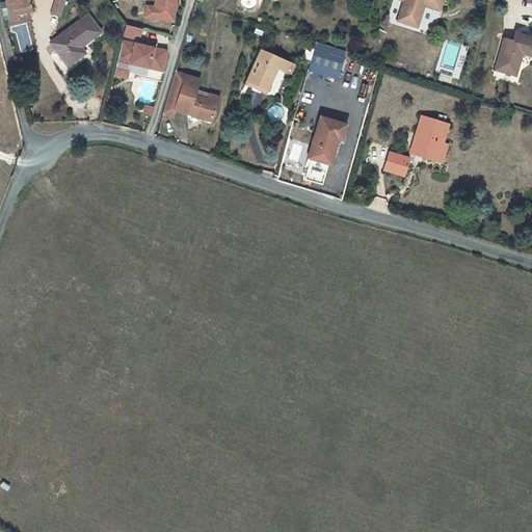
[(4,0),(5,1),(8,21),(16,20),(15,14),(29,12),(27,0),(4,0)]
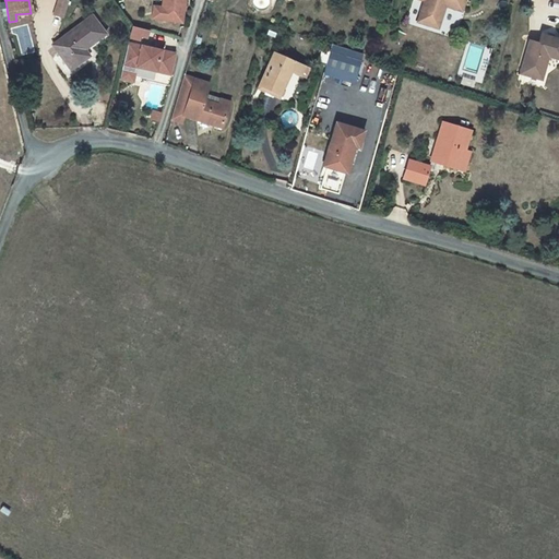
[(64,0),(62,0),(54,0),(50,13),(60,16),(64,0)]
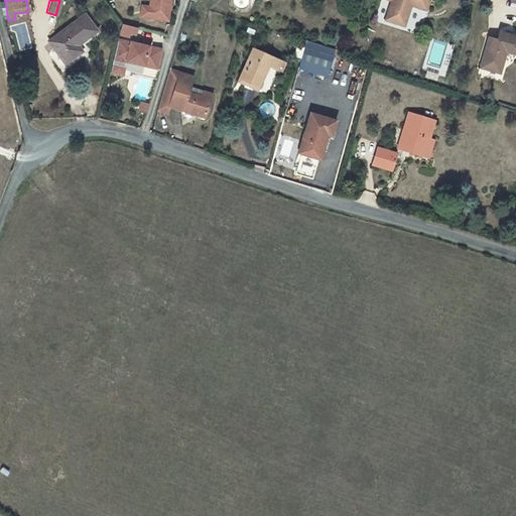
[(147,0),(145,20),(164,22),(167,0),(147,0)]
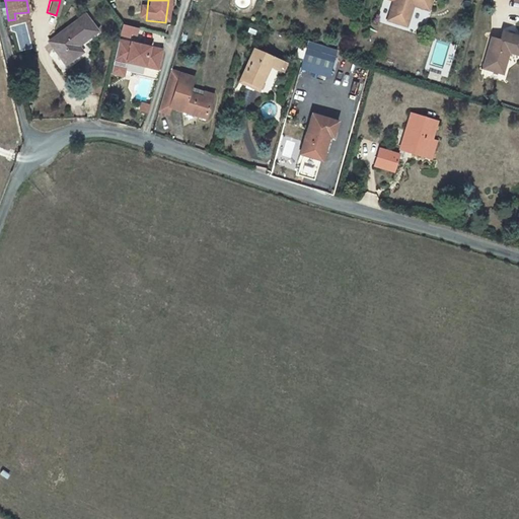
[(389,0),(385,17),(404,22),(411,1),(426,6),(427,0),(389,0)]
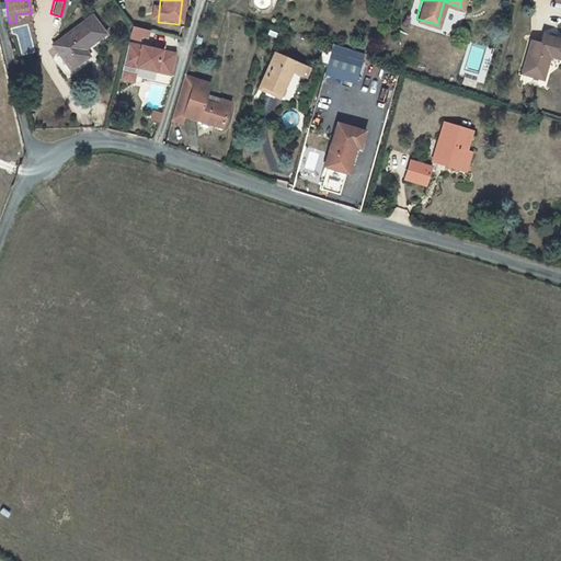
[(151,9),(149,21),(158,22),(159,10),(151,9)]
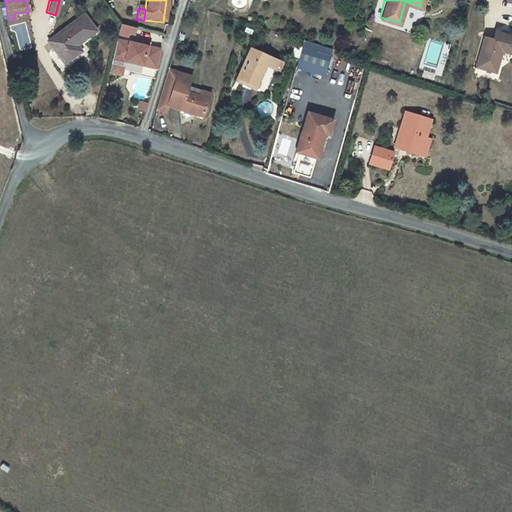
[(81,14),(46,40),(63,63),(78,51),(75,44),(93,31),(81,14)]
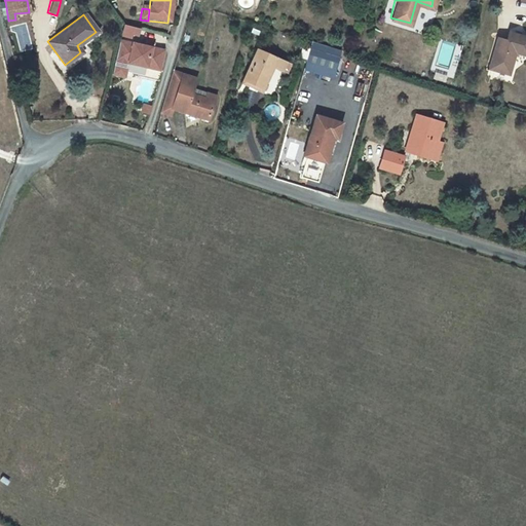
[(136,36),(138,29),(121,25),(118,35),(129,38),(130,34),(136,36)]
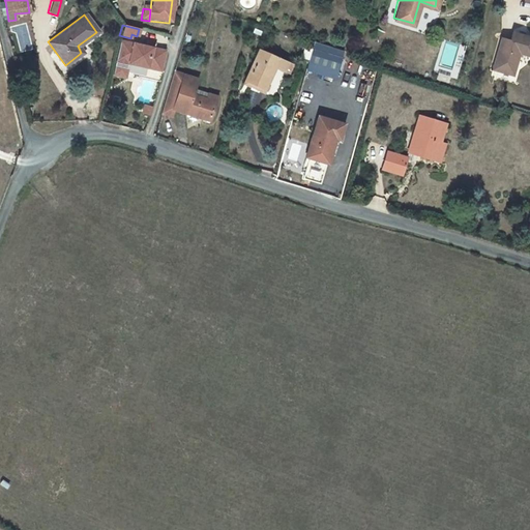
[(490,69),(509,76),(517,51),(529,55),(529,52),(529,35),(510,30),(508,38),(499,36),(490,69)]
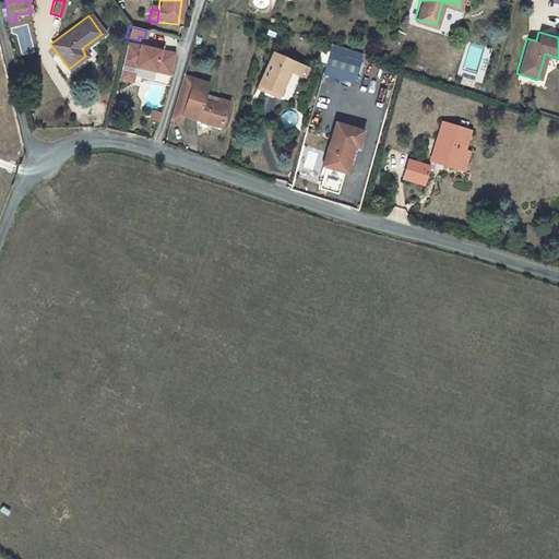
[(119,63),(116,79),(130,82),(133,67),(166,74),(171,54),(125,43),(120,63),(119,63)]
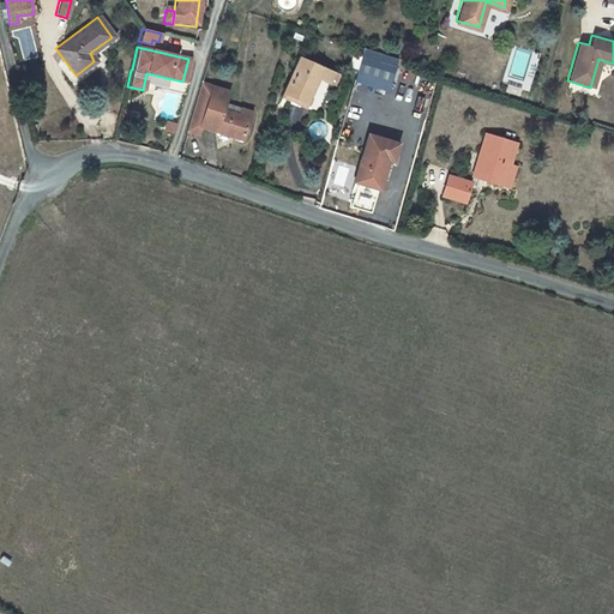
[(362,49),(355,82),(390,89),(397,56),(362,49)]
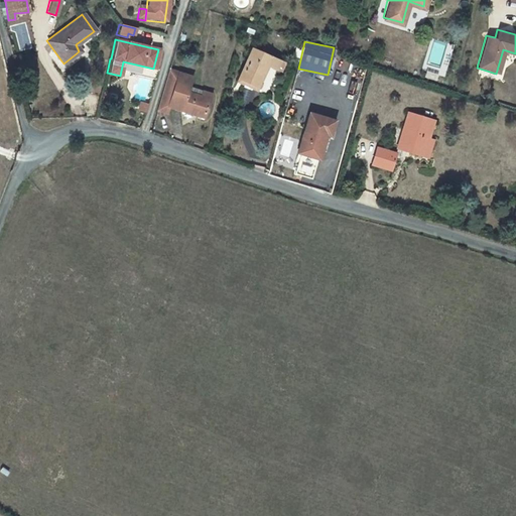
[(280,62),(250,47),(235,82),(266,96),(280,62)]
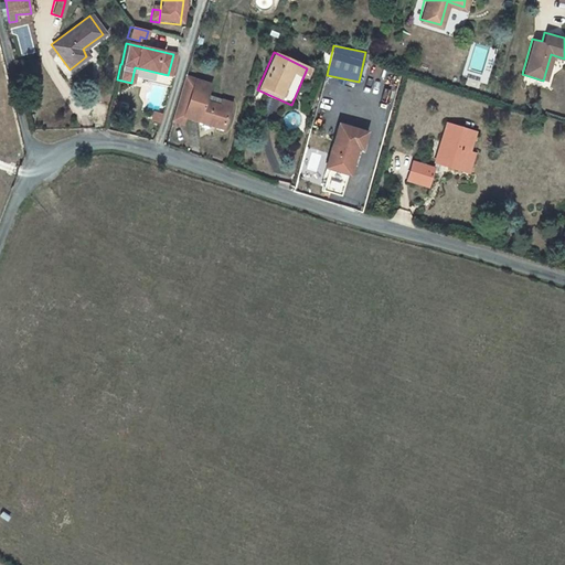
[(181,75),(169,119),(179,123),(181,115),(194,119),(220,127),(227,100),(203,93),(205,83),(181,75)]
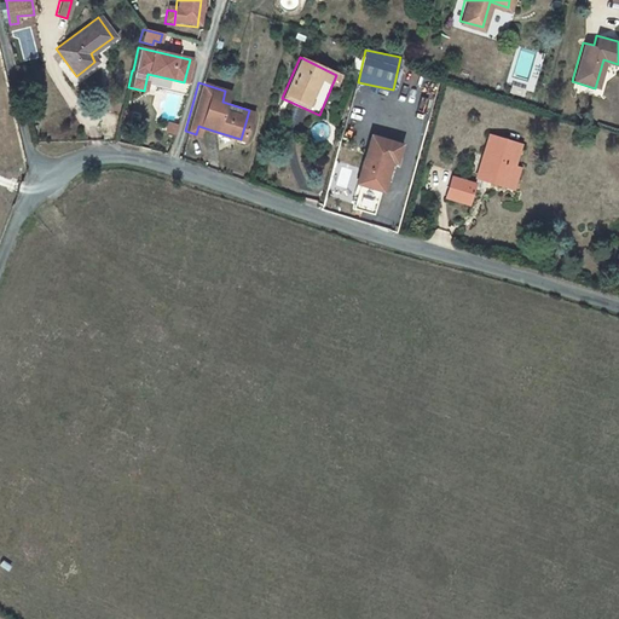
[(166,121),(163,131),(172,133),(174,123),(166,121)]
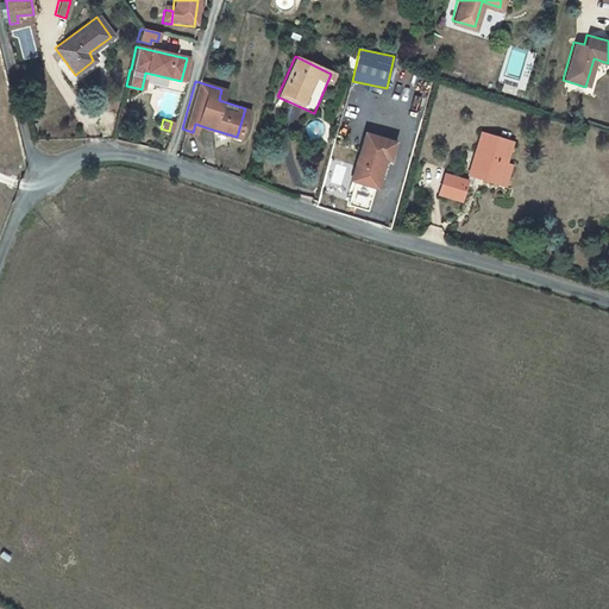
[(496,184),(502,163),(508,142),(478,133),(469,168),(478,171),(476,180),(496,184)]
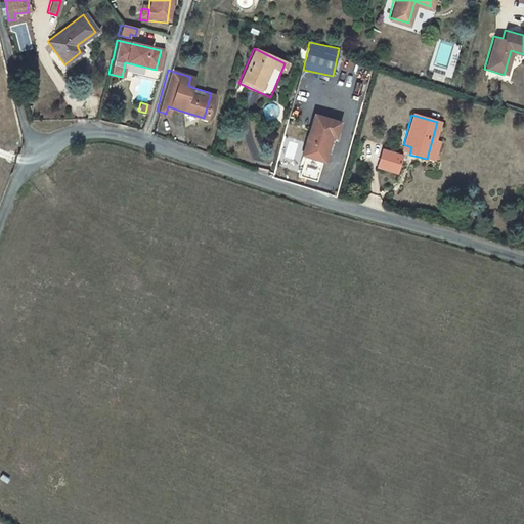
[(337,126),(311,119),(299,159),(305,161),(299,181),(313,185),(319,165),(321,166),(329,140),(324,139),(326,134),(334,136),(337,126)]
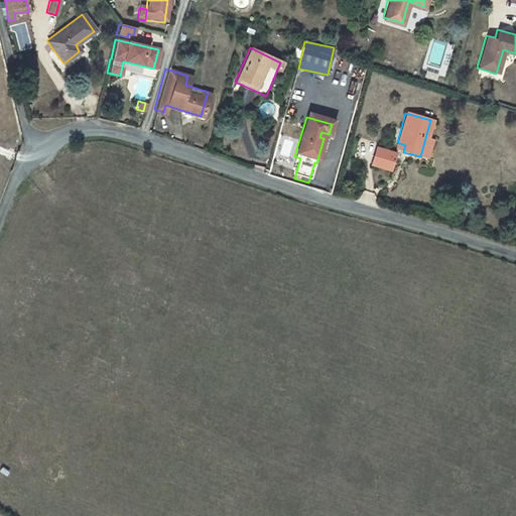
[(429,139),(425,138),(420,156),(424,158),(429,139)]
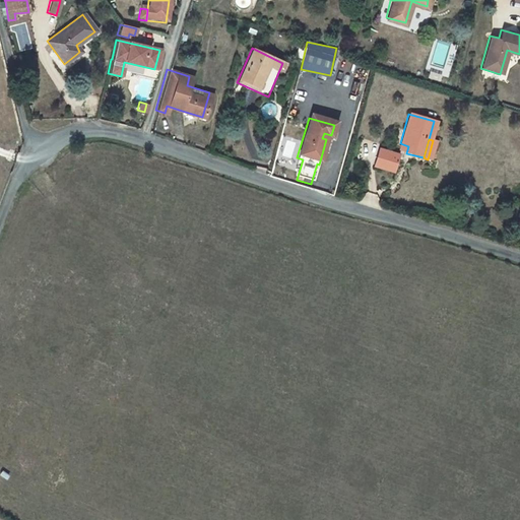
[(406,153),(408,146),(400,143),(398,150),(406,153)]
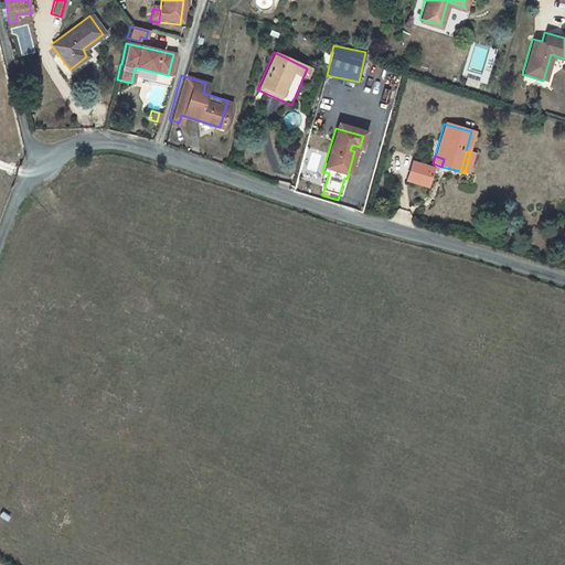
[(430,170),(420,168),(408,164),(404,183),(425,189),(430,170)]
